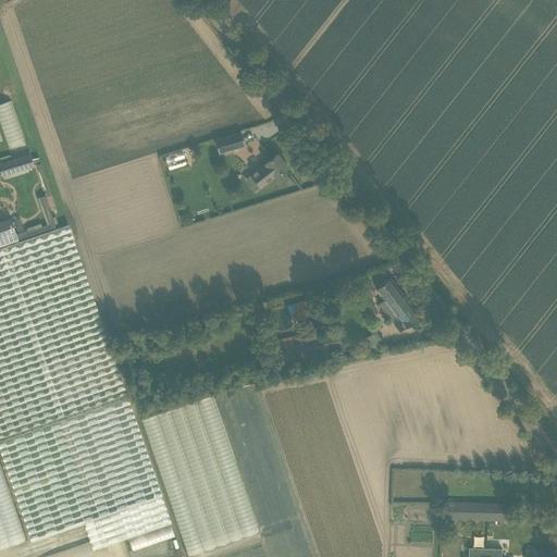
[(25,141),(11,100),(0,103),(0,124),(8,148),(25,141)]
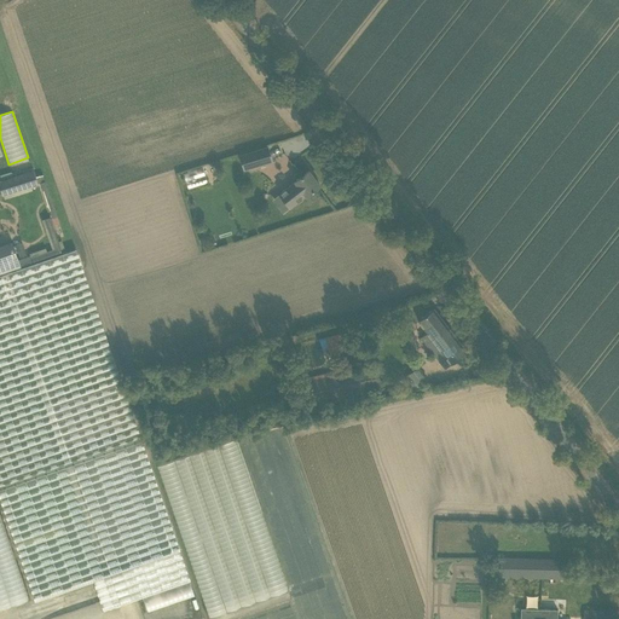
[(268,145),(239,155),(244,171),(273,162),(268,145)]
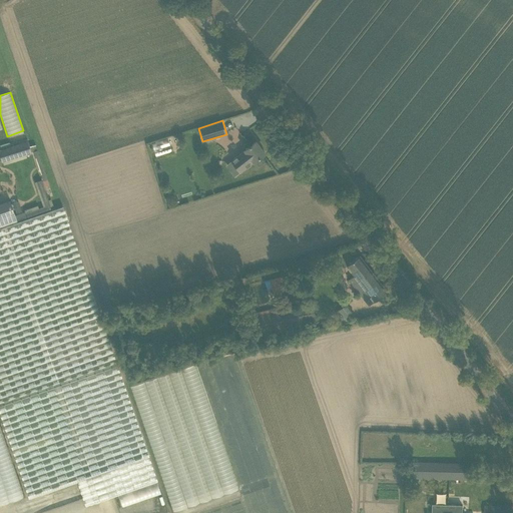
[(0,155),(2,161),(31,152),(34,151),(43,180),(45,186),(49,184),(36,144),(29,146),(28,141),(0,149),(0,155)]
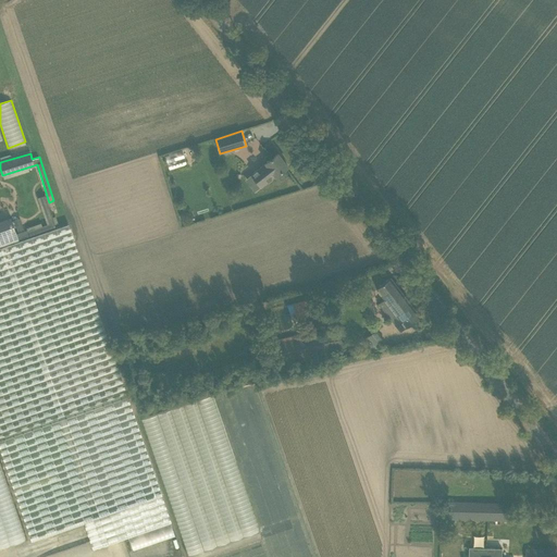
[(275,176),(288,166),(277,153),(265,162),(265,163),(259,169),(252,175),(261,186),(275,175),(275,176)]
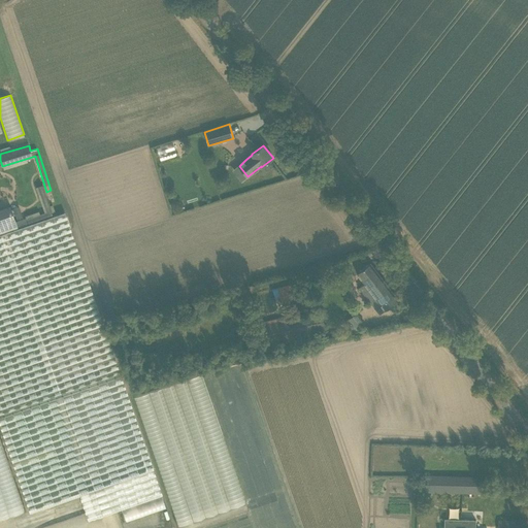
[(15,221),(14,220),(10,206),(0,209),(0,425),(30,512),(79,495),(89,520),(111,512),(163,495),(160,485),(121,375),(65,211),(53,217),(52,212),(55,211),(53,204),(50,206),(46,197),(42,186),(36,188),(45,212),(40,215),(39,211),(25,217),(25,218),(15,221)]
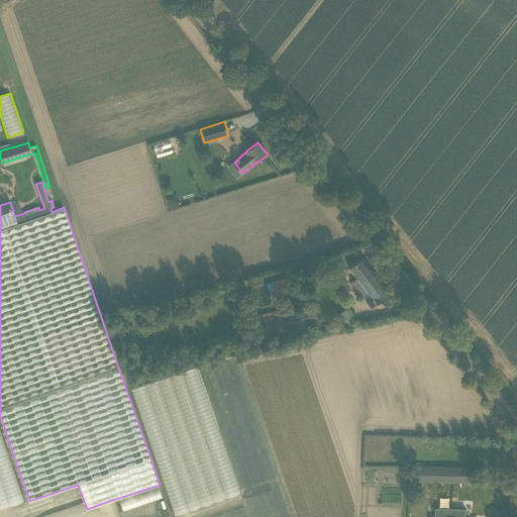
[(372,308),(390,294),(363,257),(349,268),(356,278),(351,282),(372,308)]
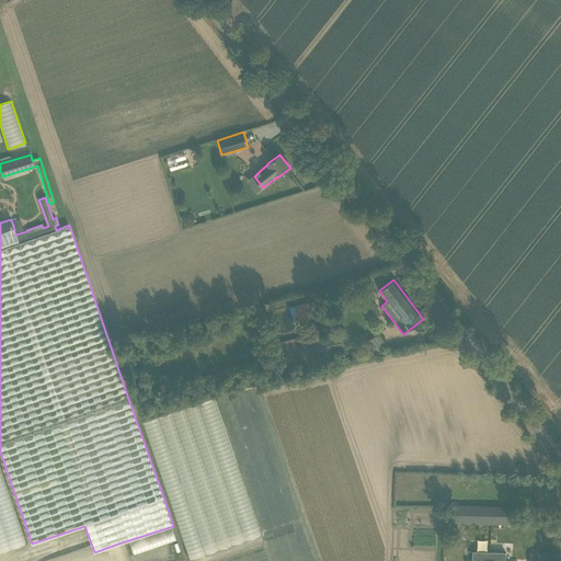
[(298,319),(315,315),(311,302),(295,306),(298,319)]
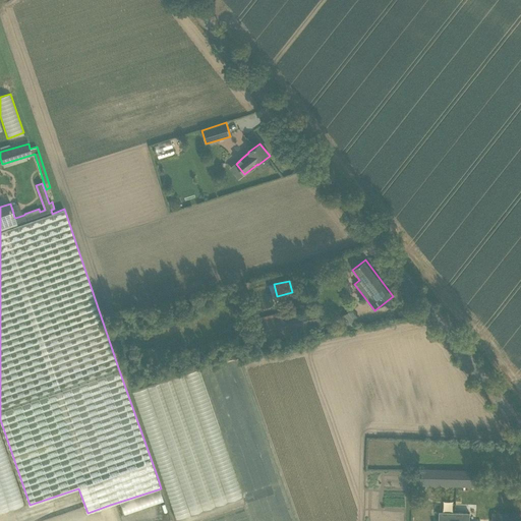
[(321,325),(317,308),(258,321),(262,338),(321,325)]
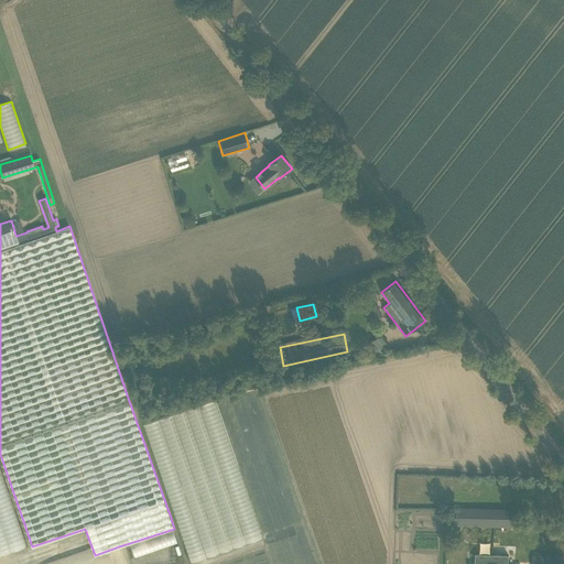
[(143,424),(190,562),(262,537),(215,400),(143,424)]
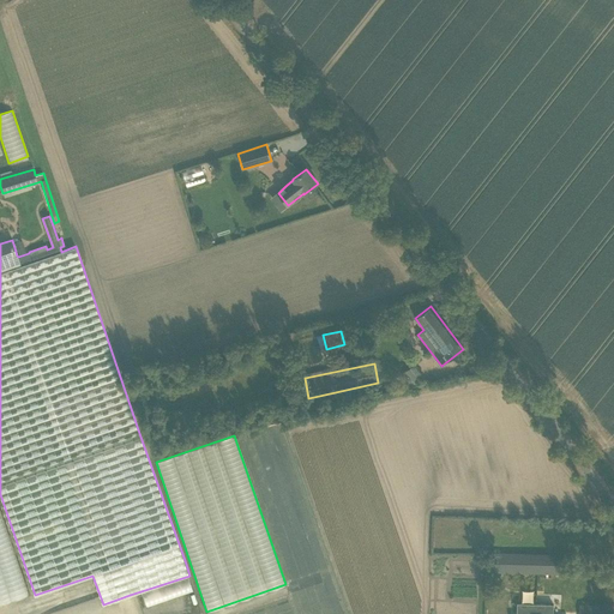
[(0,603),(7,602),(29,595),(0,511),(0,603)]
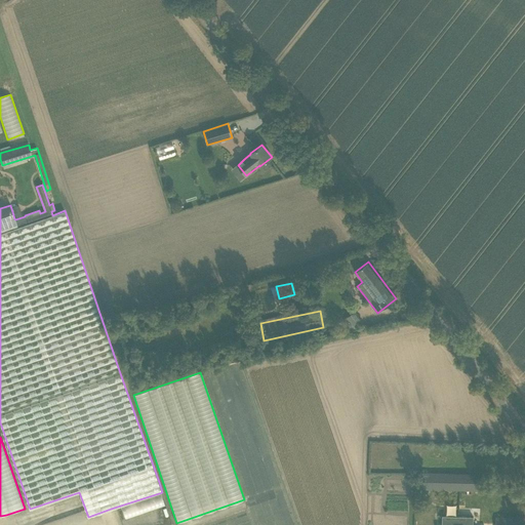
[(419,489),(481,490),(481,474),(420,473),(419,489)]
